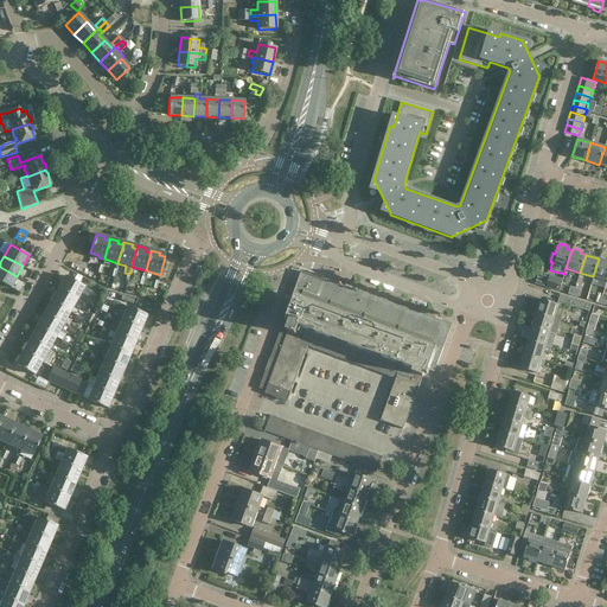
[(606,281),(606,280),(606,261),(599,259),(593,276),(606,281)]
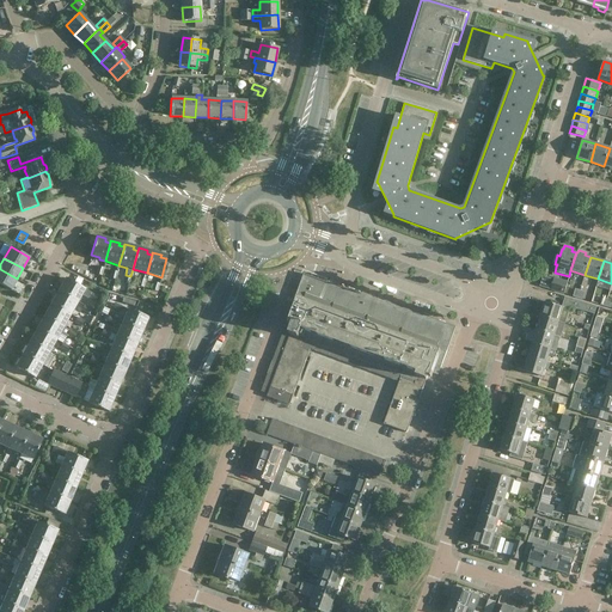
[(0,269),(0,283),(11,291),(17,279),(0,269)]
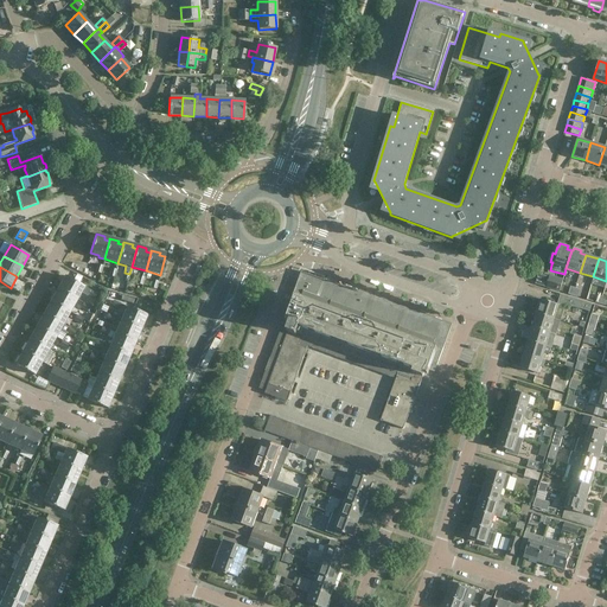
[(397,376),(381,421),(403,429),(404,427),(403,427),(410,409),(413,404),(411,403),(419,387),(425,371),(426,372),(427,371),(425,370),(426,369),(434,372),(445,343),(443,342),(448,328),(425,319),(426,317),(324,279),(324,280),(301,272),(292,299),(299,301),(291,321),(289,320),(288,321),(291,323),(287,332),(264,394),(287,402),(307,346),(389,376),(390,374),(397,376)]
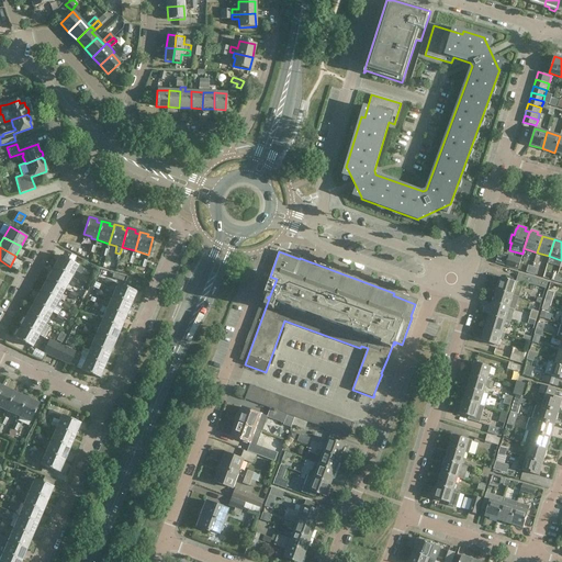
[(521,259),(508,255),(505,266),(518,270),(521,259)]
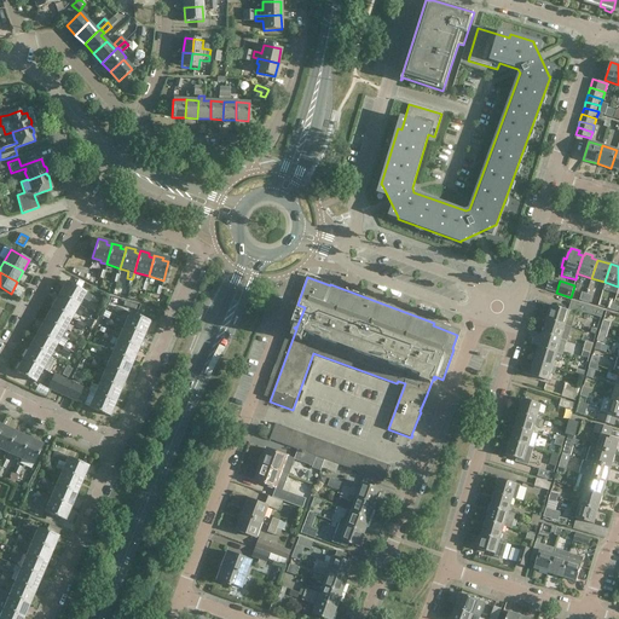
[(63,287),(59,295),(62,296),(76,305),(80,296),(82,299),(86,293),(80,289),(75,287),(69,283),(65,288),(63,287)]
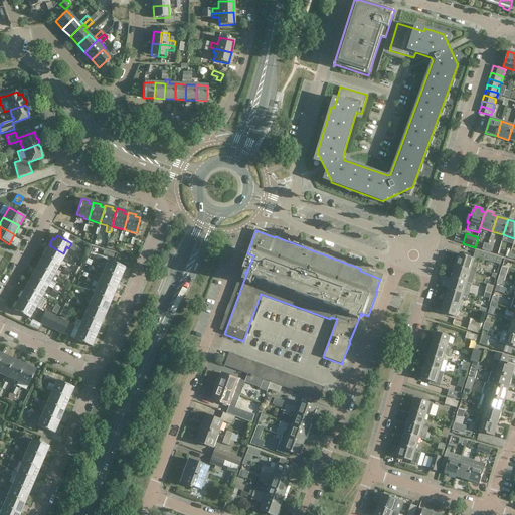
[(46,249),(43,255),(45,258),(45,256),(57,264),(60,258),(62,259),(65,254),(63,253),(51,246),(48,250),(46,249)]
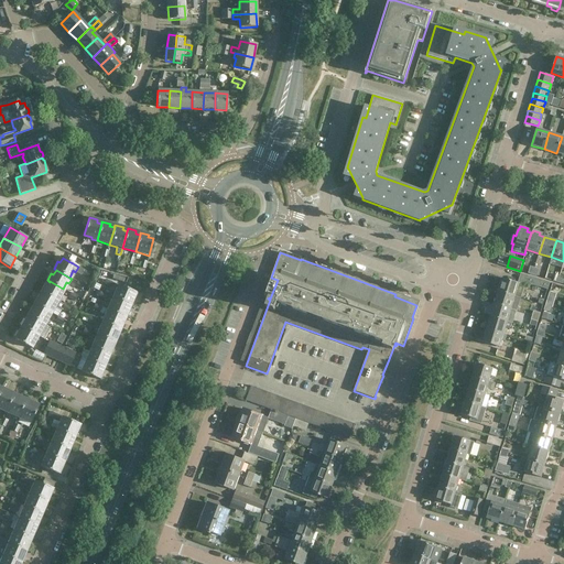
[(520,273),(518,283),(502,279),(500,283),(501,284),(499,291),(499,292),(514,296),(520,297),(524,285),(534,285),(548,289),(550,282),(520,273)]
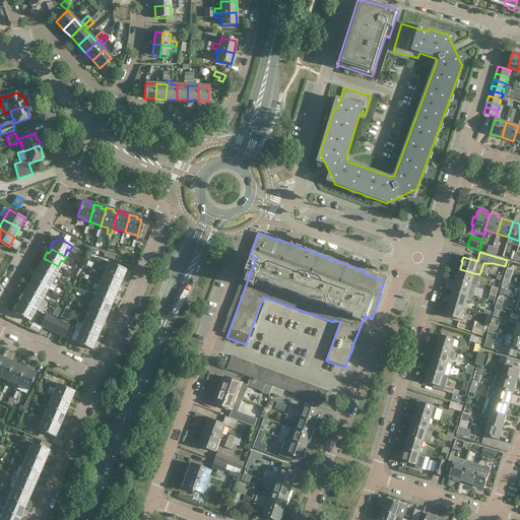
[(41,262),(38,269),(40,270),(52,277),(55,270),(57,271),(60,267),(58,266),(46,259),(46,260),(44,263),(41,262)]
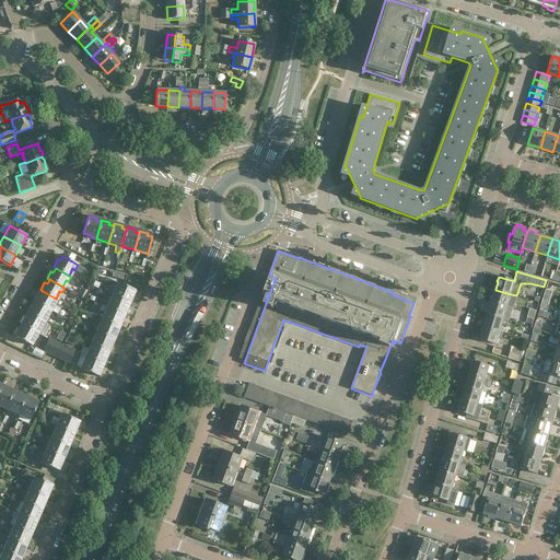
[(553,289),(555,289),(557,284),(548,281),(545,290),(550,291),(553,289)]
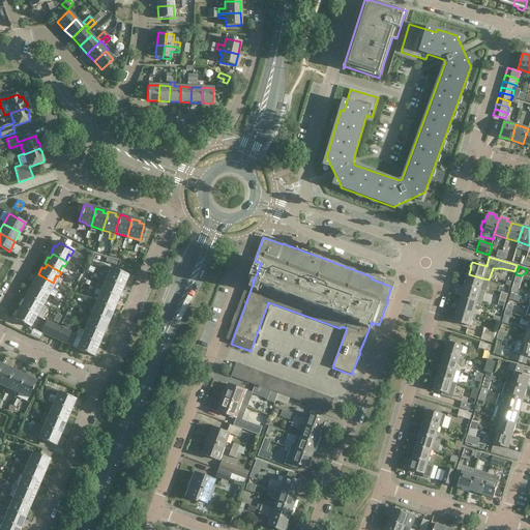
[(106,280),(121,286),(121,287),(123,288),(126,281),(124,280),(126,274),(111,268),(106,280)]
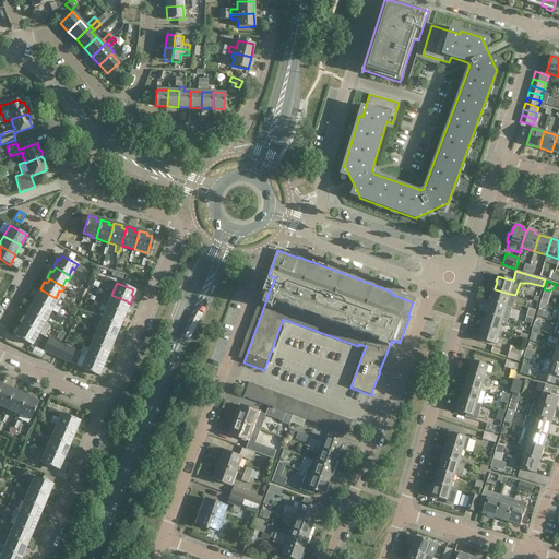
[(491,301),(507,306),(510,294),(495,289),(495,288),(494,288),(492,294),(494,294),(491,301)]
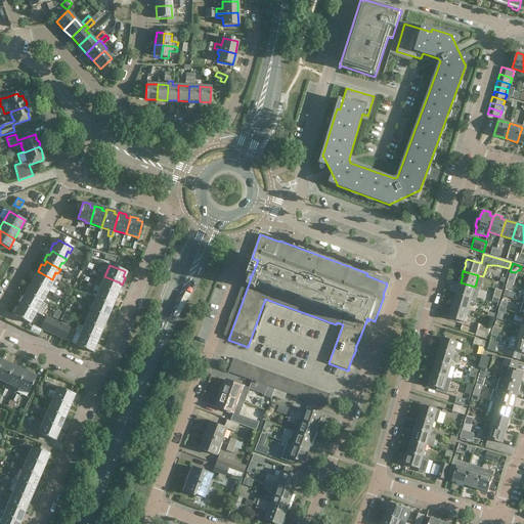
[(35,275),(32,281),(34,284),(34,282),(46,290),(49,284),(51,285),(56,288),(57,288),(59,284),(54,280),(52,279),(40,272),(38,276),(35,275)]
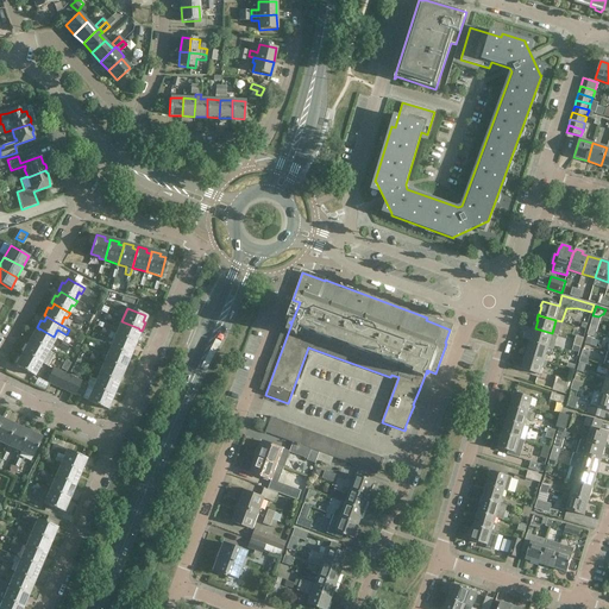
[(137,334),(139,330),(139,328),(121,321),(115,334),(133,343),(136,344),(139,336),(137,334)]
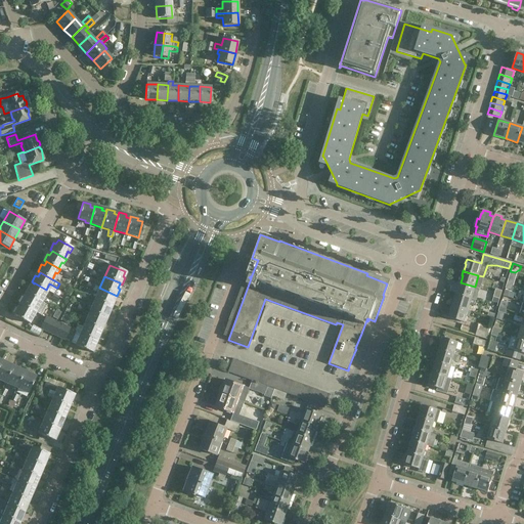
[(476,300),(480,289),(475,287),(461,282),(460,281),(457,287),(459,288),(456,294),(456,295),(476,300)]
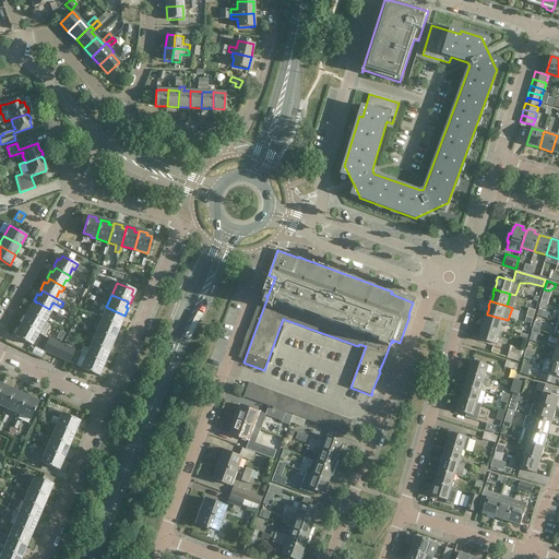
[(32,305),(27,312),(30,313),(43,321),(46,313),(48,316),(51,310),(49,309),(36,301),(36,302),(34,306),(32,305)]
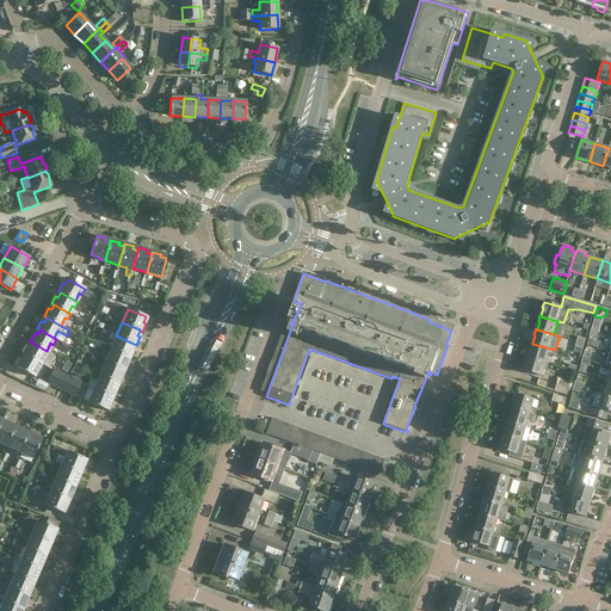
[(134,344),(116,335),(110,349),(128,357),(130,358),(134,350),(131,349),(134,344)]
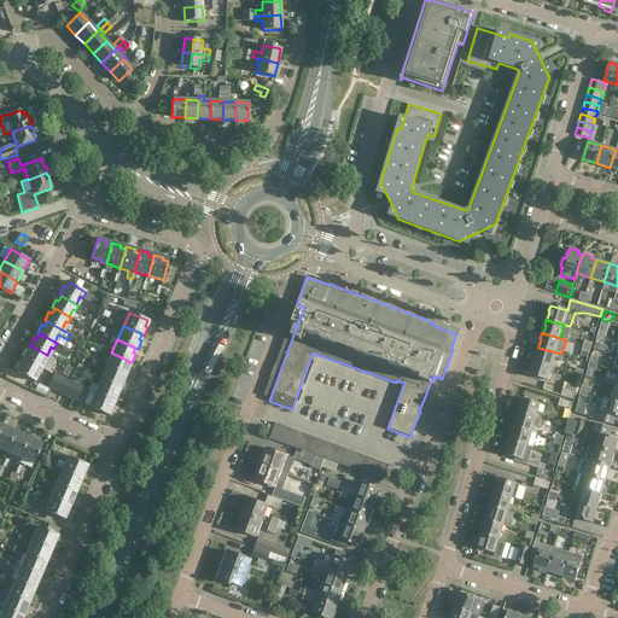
[(28,350),(23,359),(25,360),(25,359),(40,367),(44,360),(47,361),(50,356),(47,355),(33,347),(30,351),(28,350)]
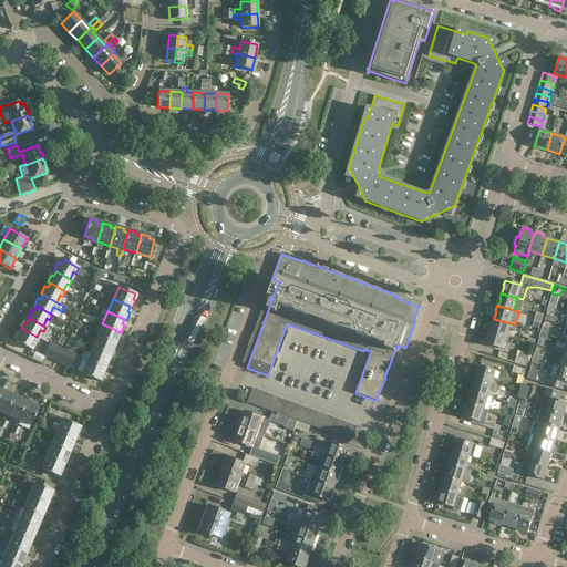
[(506,336),(507,329),(513,331),(515,325),(494,319),(494,318),(493,318),(492,323),(493,323),(491,331),(506,336)]
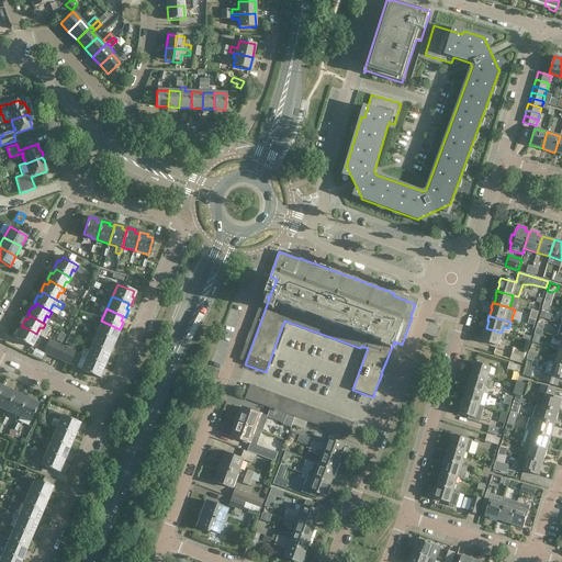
[(117,328),(101,321),(97,334),(112,340),(115,341),(119,334),(115,333),(117,328)]
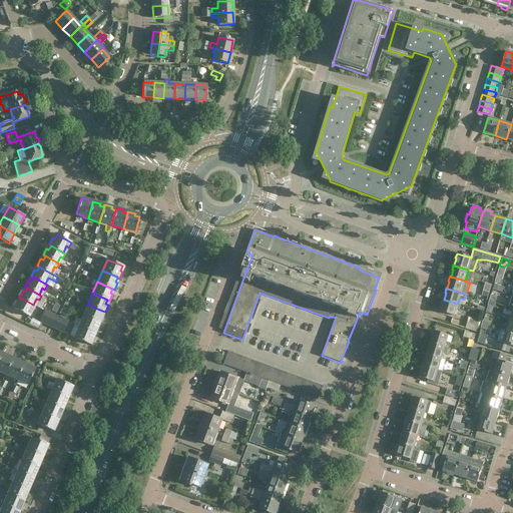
[(495,303),(497,297),(490,295),(489,301),(495,303)]
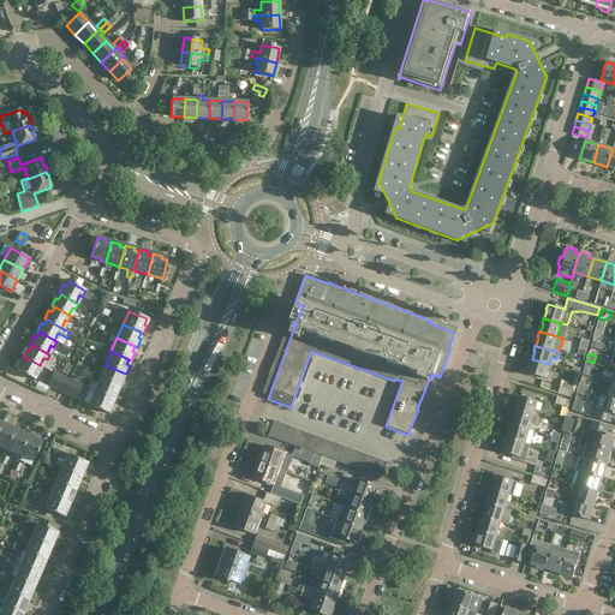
[(21,360),(16,369),(33,378),(36,371),(39,372),(42,366),(40,365),(25,357),(25,358),(23,362),(21,360)]
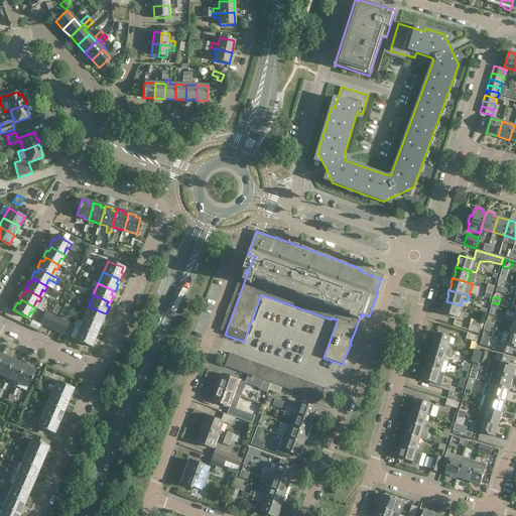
[(444,306),(442,313),(457,317),(459,311),(462,312),(463,306),(461,306),(461,305),(446,301),(445,300),(443,305),(444,306)]
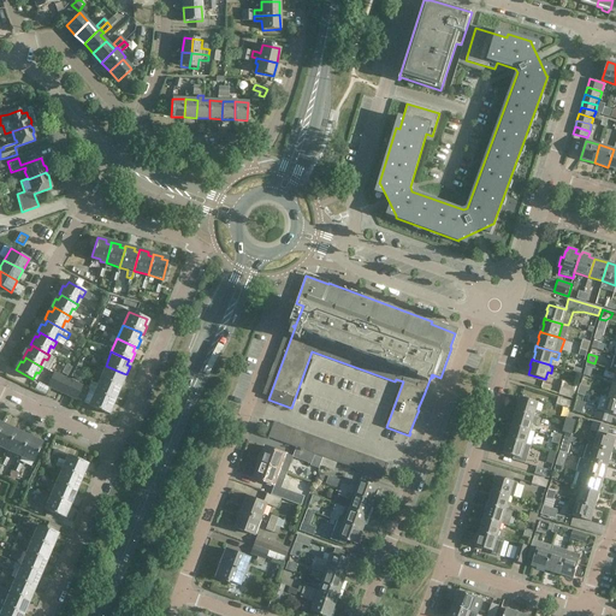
[(66,365),(61,373),(67,375),(71,367),(66,365)]
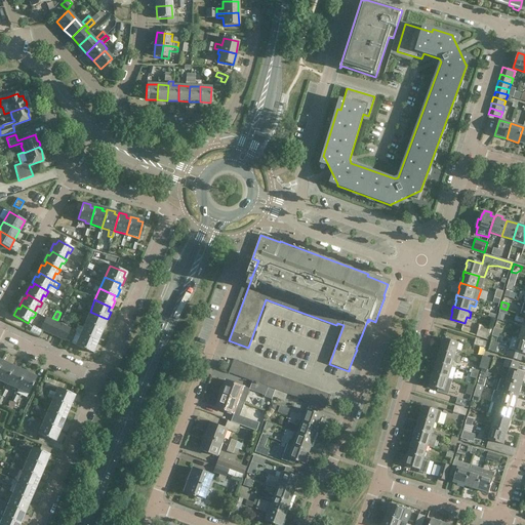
[(105,318),(90,312),(85,323),(101,329),(103,330),(106,323),(104,322),(105,318)]
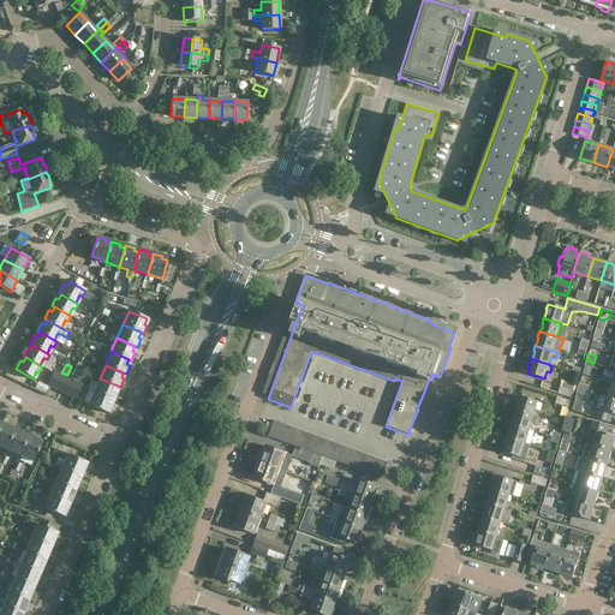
[(76,368),(71,376),(78,380),(82,370),(76,368)]
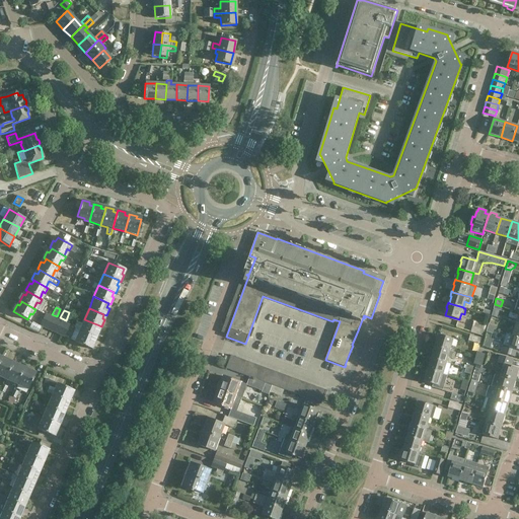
[(46,313),(40,325),(50,330),(56,318),(46,313)]
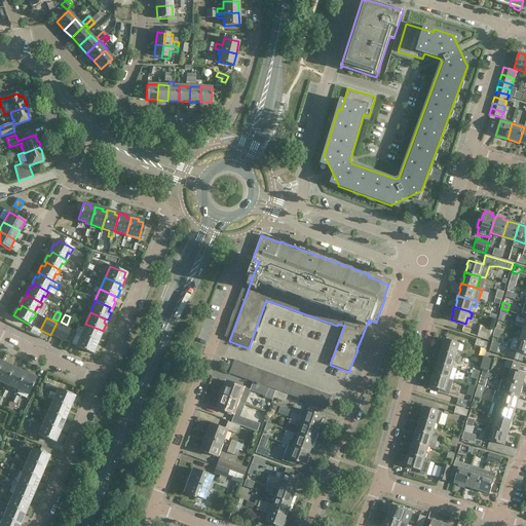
[(77,326),(75,332),(80,335),(96,341),(98,342),(101,335),(99,334),(101,330),(85,324),(83,329),(77,326)]
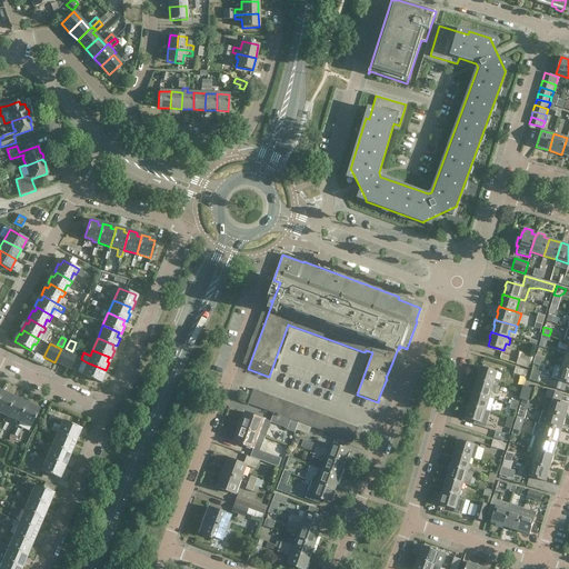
[(70,369),(77,357),(65,351),(59,363),(70,369)]
